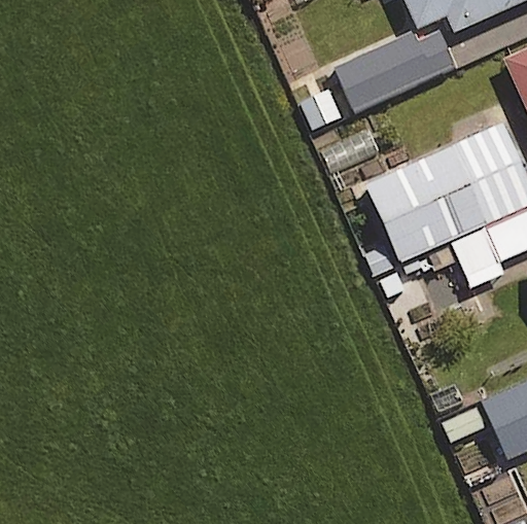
[(405,0),(415,21),(444,8),(451,25),(504,0),(405,0)]
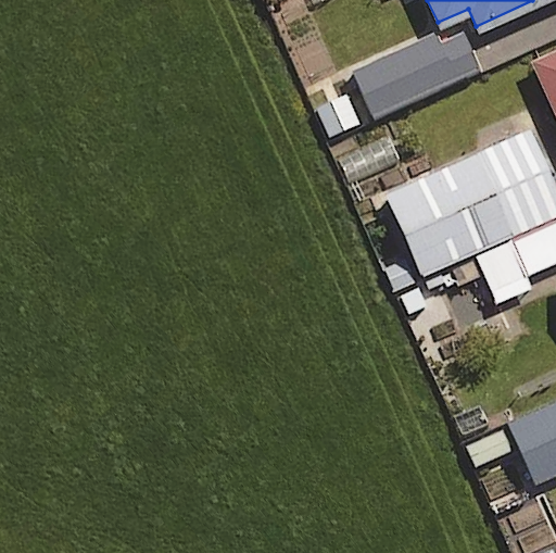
[(315,107),(328,137),(480,68),(459,22),(338,76),(345,93),(315,107)]
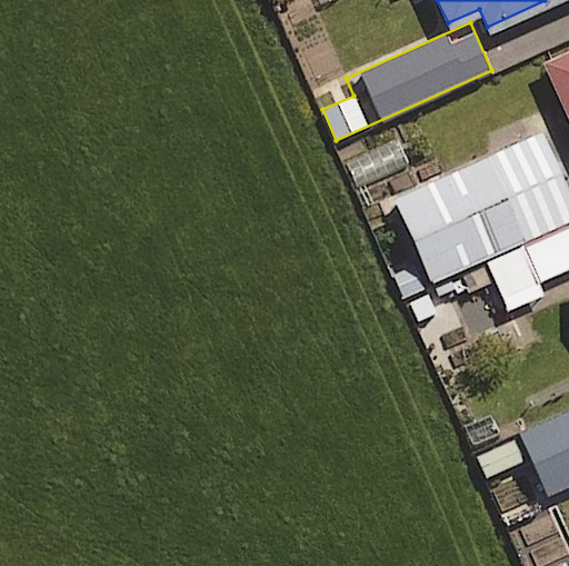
[(568,40),(539,55),(568,120),(568,40)]
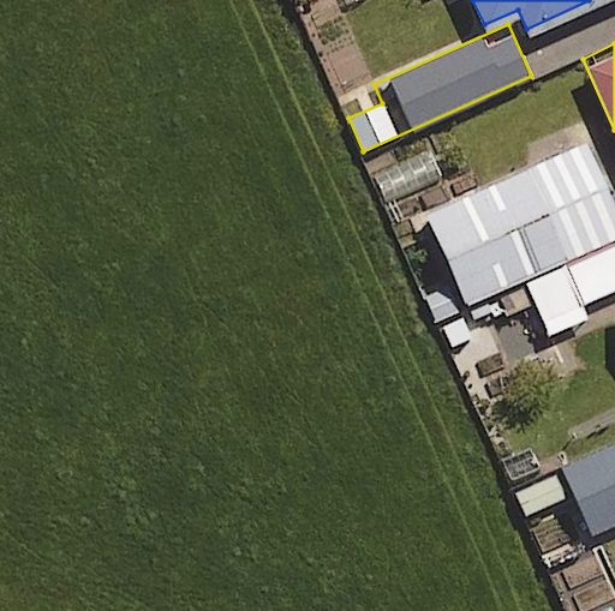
[(467,307),(523,282),(547,337),(591,318),(586,307),(614,294),(614,209),(586,144),(427,216),(467,307)]
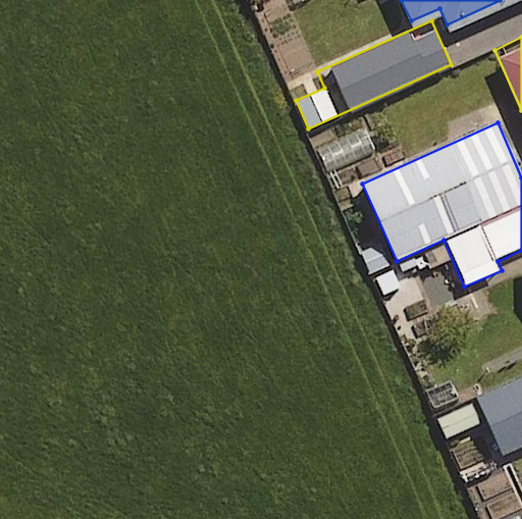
[(521,446),(521,377),(478,399),(504,455),(521,446)]
